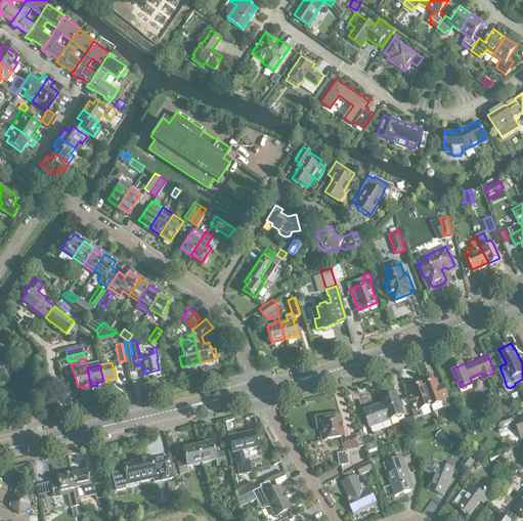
[(424,380),(432,403),(443,399),(444,404),(451,401),(444,382),(438,385),(436,377),(425,381),(424,380)]
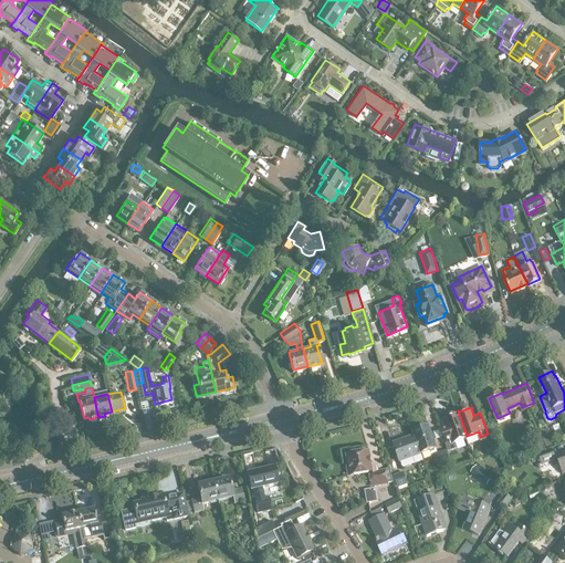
[(467,436),(458,410),(446,415),(448,424),(441,426),(449,447),(457,444),(454,439),(466,435),(467,436)]
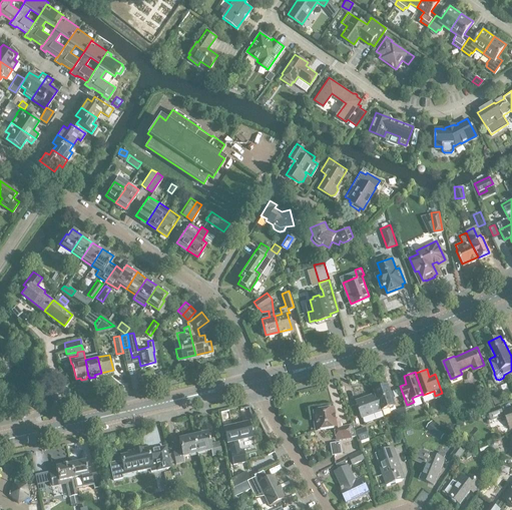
[(374,389),(375,392),(381,408),(395,403),(388,384),(374,389)]
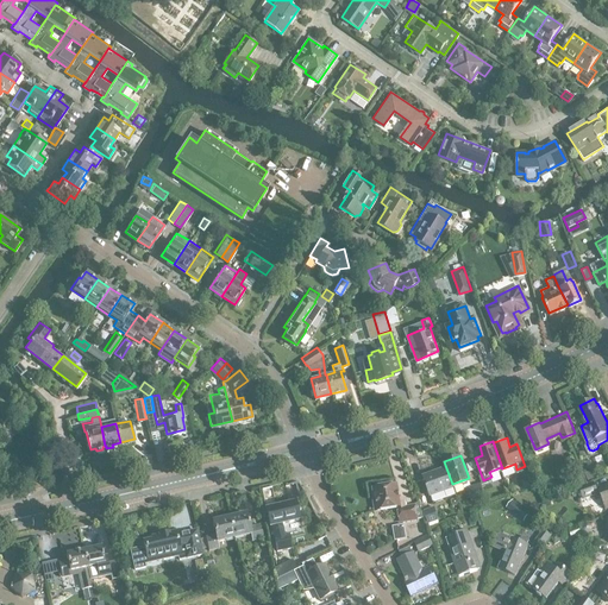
[(432,499),(440,497),(438,489),(452,484),(445,465),(422,473),(430,491),(432,499)]
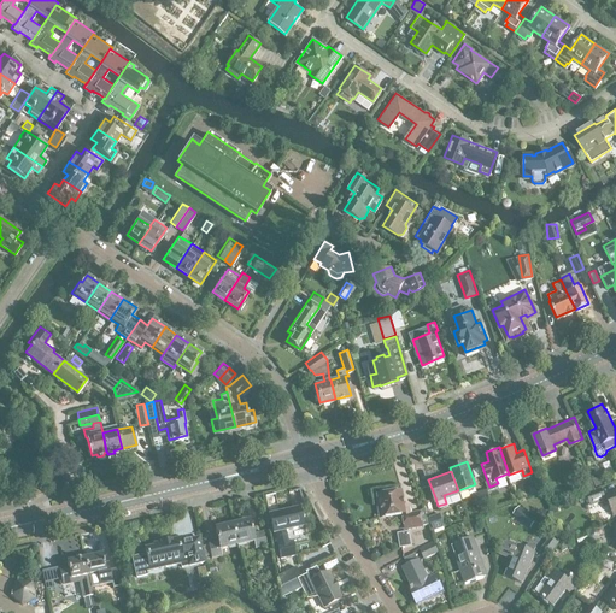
[(585,491),(590,504),(605,497),(602,485),(585,491)]
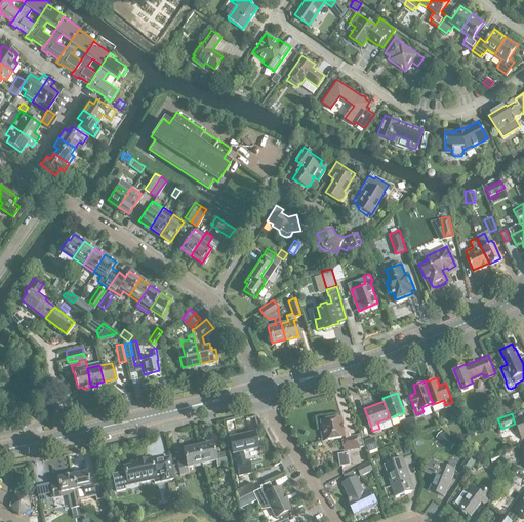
[(417,427),(413,414),(401,418),(405,431),(417,427)]
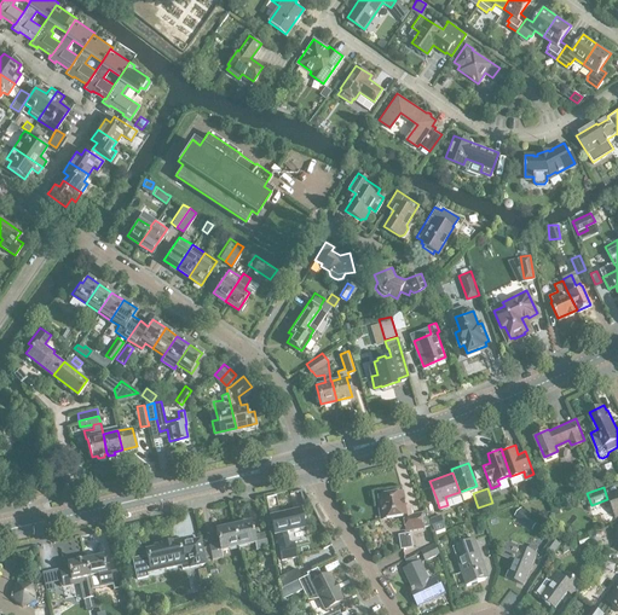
[(617,488),(607,493),(610,500),(614,510),(617,509),(617,488)]
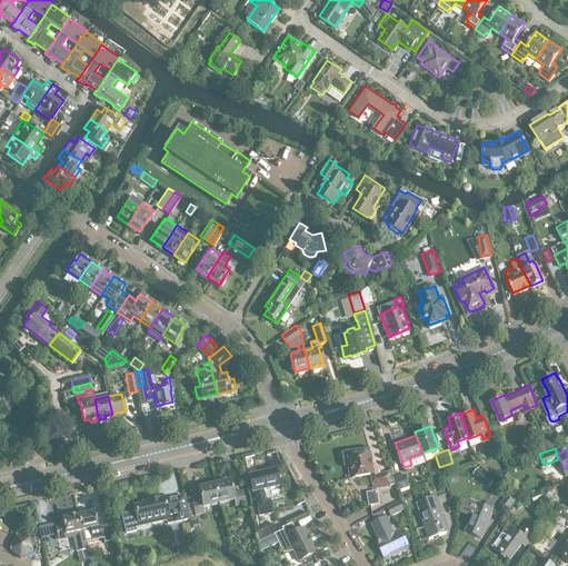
[(390,469),(387,470),(380,472),(379,464),(372,465),(370,452),(349,455),(351,474),(372,470),(375,485),(395,482),(390,469)]
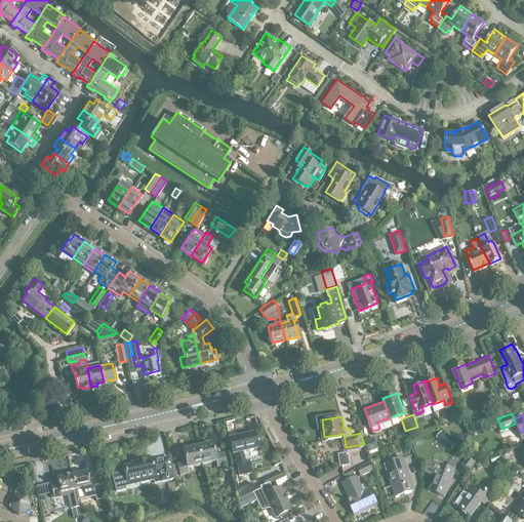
[(442,428),(435,437),(448,448),(456,439),(442,428)]
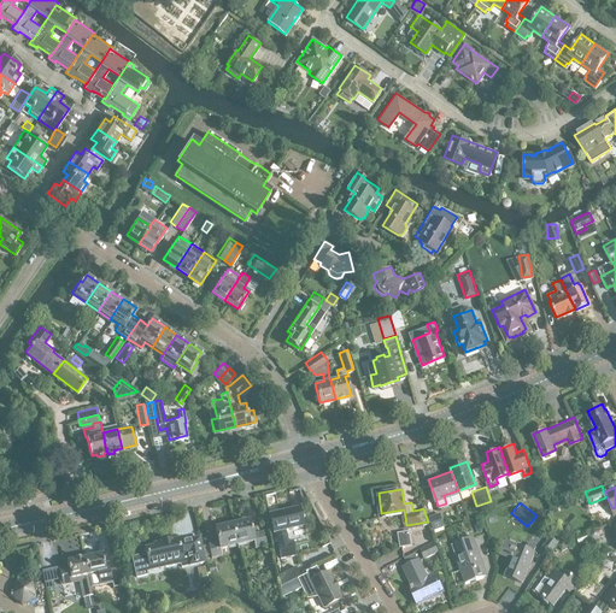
[(301,523),(298,506),(269,512),(273,529),(274,529),(280,555),(295,552),(292,537),(287,538),(285,526),(301,523)]
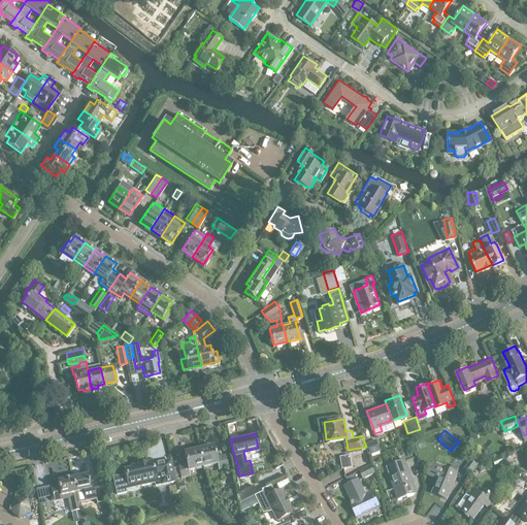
[(370,453),(380,450),(375,437),(366,440),(370,453)]
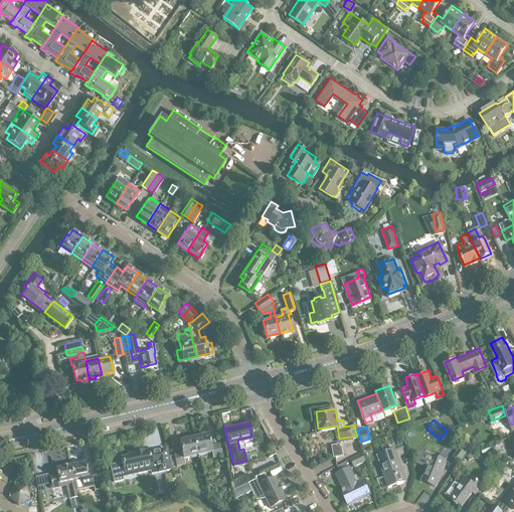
[(193,436),(197,453),(210,450),(212,455),(221,453),(218,442),(209,444),(207,432),(193,436)]
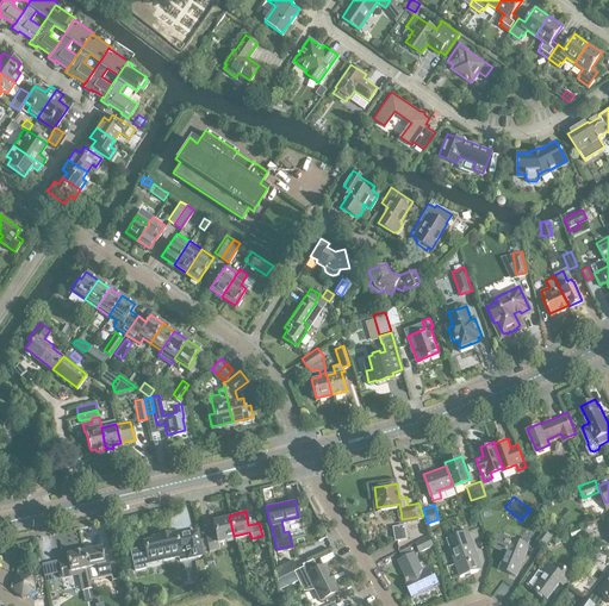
[(234,536),(229,516),(211,519),(215,532),(205,535),(207,548),(218,545),(217,541),(234,536)]
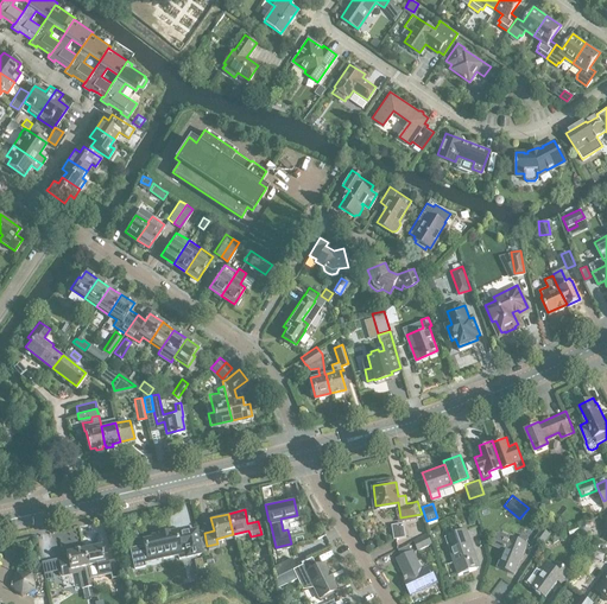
[(392,522),(394,536),(405,534),(403,520),(392,522)]
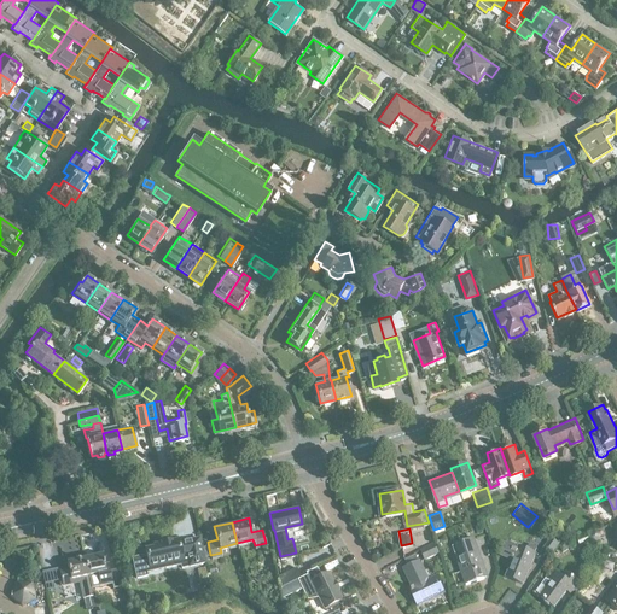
[(549,553),(558,541),(551,534),(541,547),(549,553)]
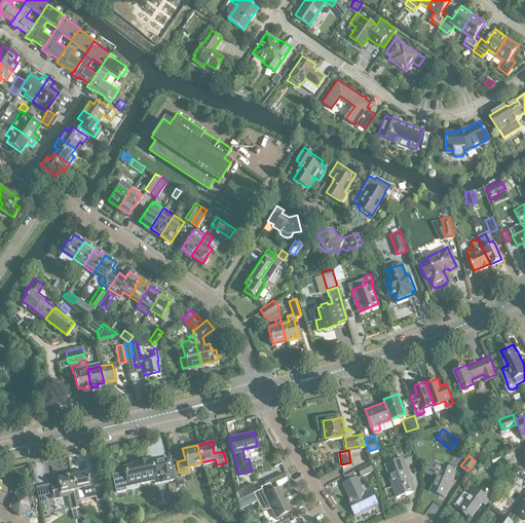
[(409,483),(412,482),(403,456),(388,461),(391,471),(388,473),(396,495),(411,490),(409,483)]
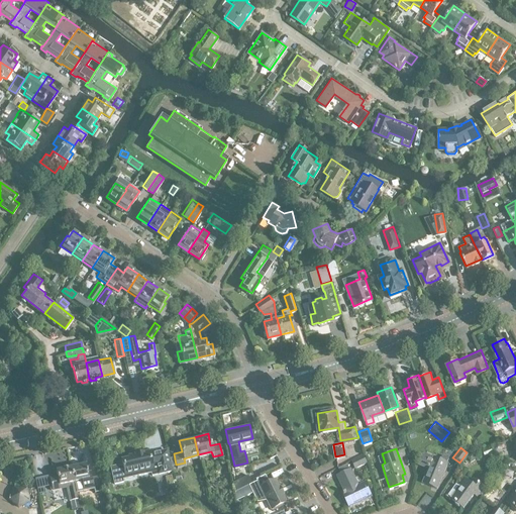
[(168,454),(159,456),(158,453),(149,454),(148,449),(128,454),(129,456),(121,457),(122,464),(119,465),(119,463),(110,465),(114,482),(122,480),(120,472),(136,469),(137,473),(157,469),(158,472),(171,469),(168,454)]
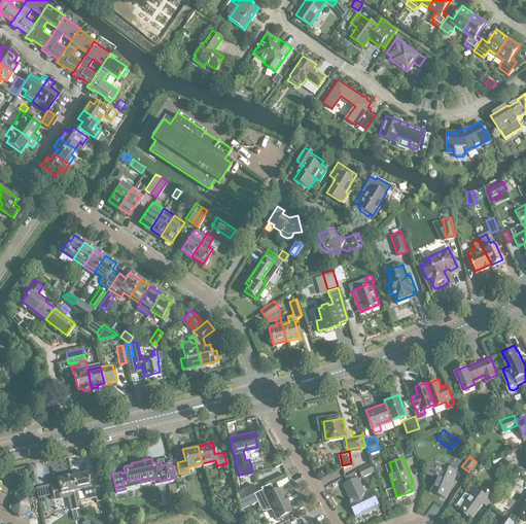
[(361,474),(374,468),(371,461),(358,467),(361,474)]
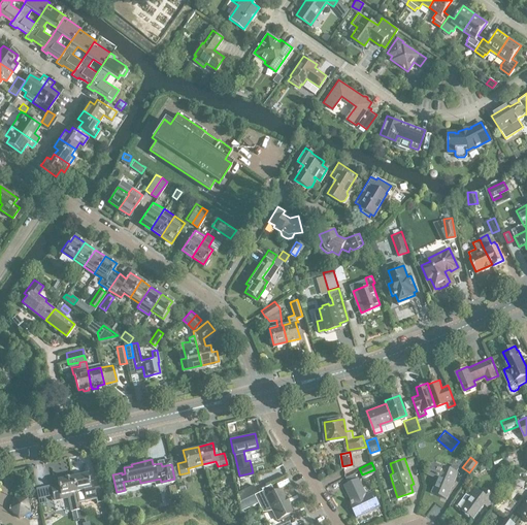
[(451,462),(450,467),(442,464),(441,466),(431,462),(427,472),(437,477),(431,491),(446,496),(457,470),(456,470),(458,465),(451,462)]
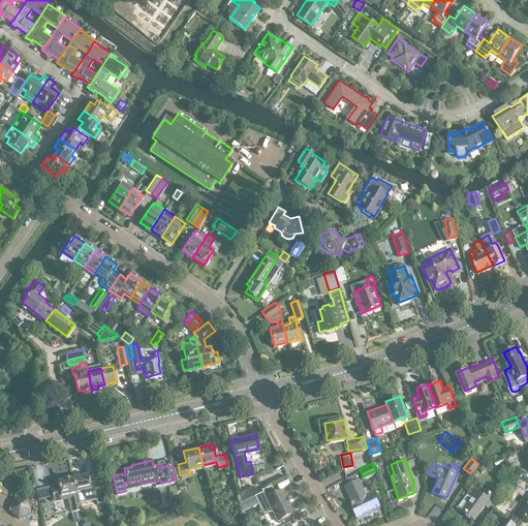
[(87,472),(72,475),(75,491),(78,501),(96,497),(97,501),(102,500),(99,485),(94,487),(92,481),(89,481),(87,472)]
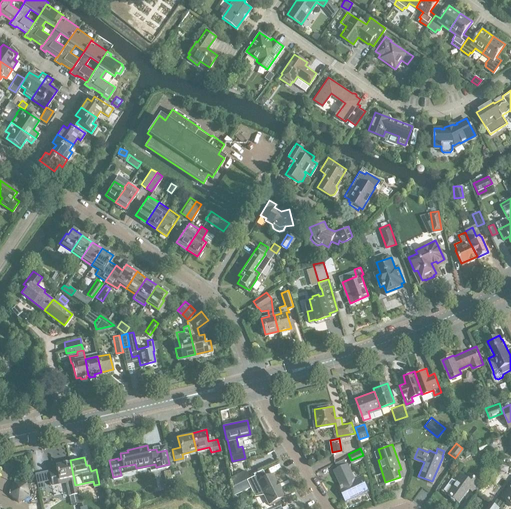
[(73,475),(70,460),(55,464),(56,469),(48,471),(50,482),(67,479),(71,493),(77,492),(75,485),(73,475)]
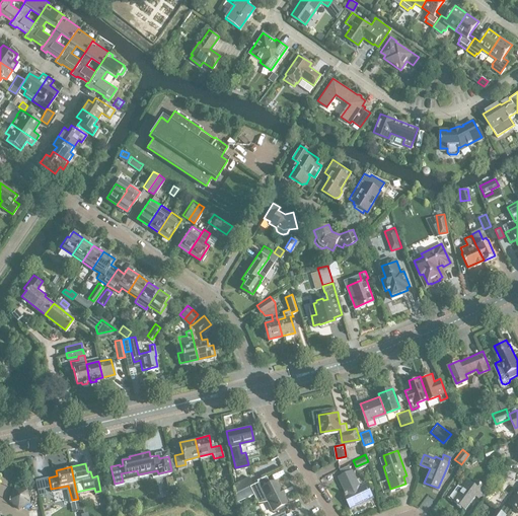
[(351,505),(371,495),(365,483),(359,486),(352,469),(339,475),(347,491),(345,492),(351,505)]
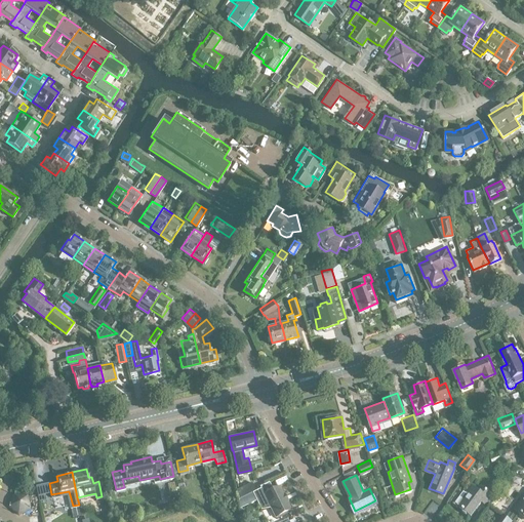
[(238,497),(255,488),(251,480),(236,487),(238,497)]
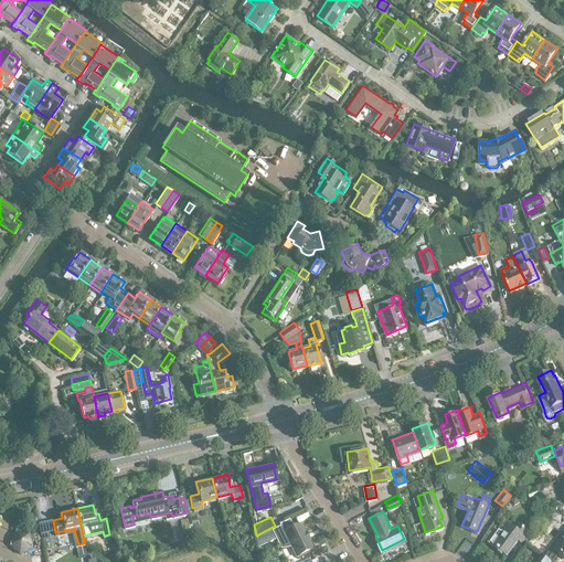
[(522,541),(531,530),(518,520),(513,526),(509,522),(493,543),(506,552),(517,538),(522,541)]
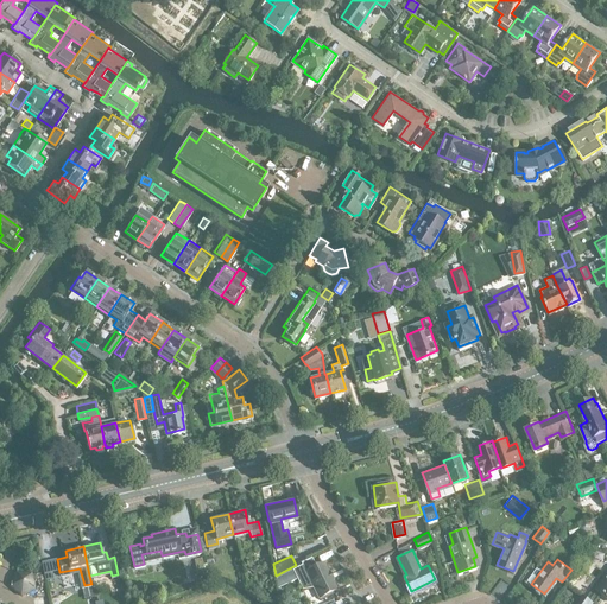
[(335,587),(322,561),(304,570),(302,563),(292,567),(299,582),(309,577),(318,596),(335,587)]
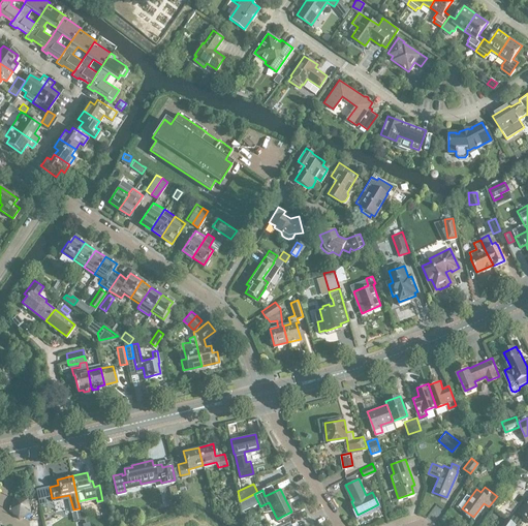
[(12,495),(10,500),(7,507),(18,517),(29,508),(26,495),(12,495)]
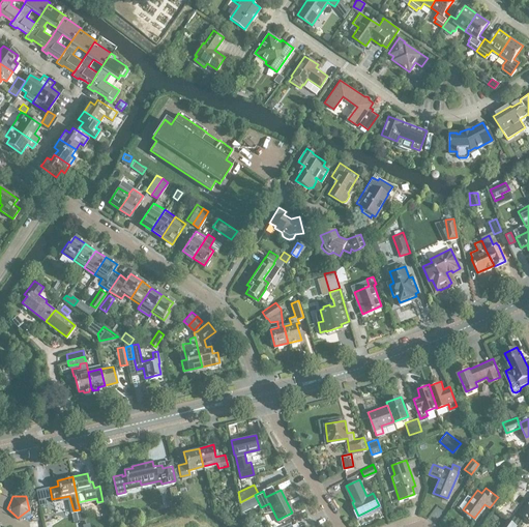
[(528,520),(528,499),(520,514),(528,520)]
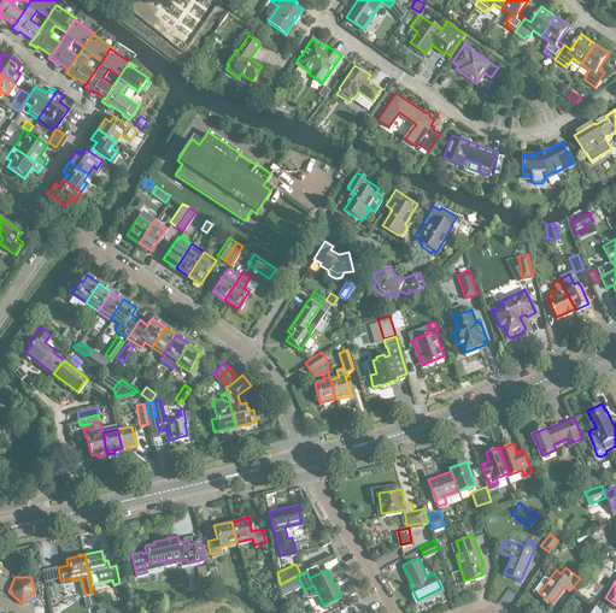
[(599,612),(602,611),(590,602),(584,611),(582,612),(584,612),(599,612)]
